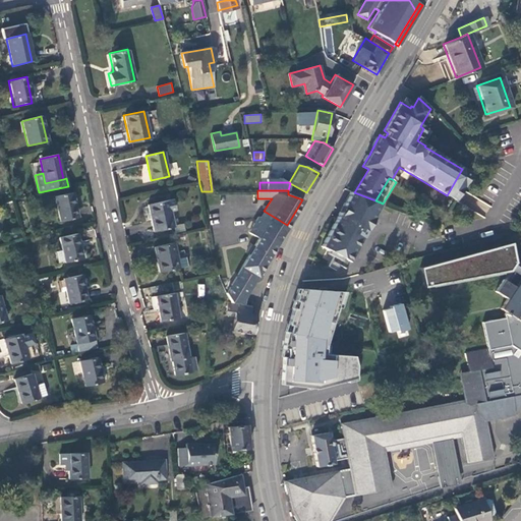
[(354,192),(351,191),(321,246),(325,248),(335,253),(329,266),(336,270),(339,265),(345,268),(350,259),(381,203),(375,200),(354,192)]
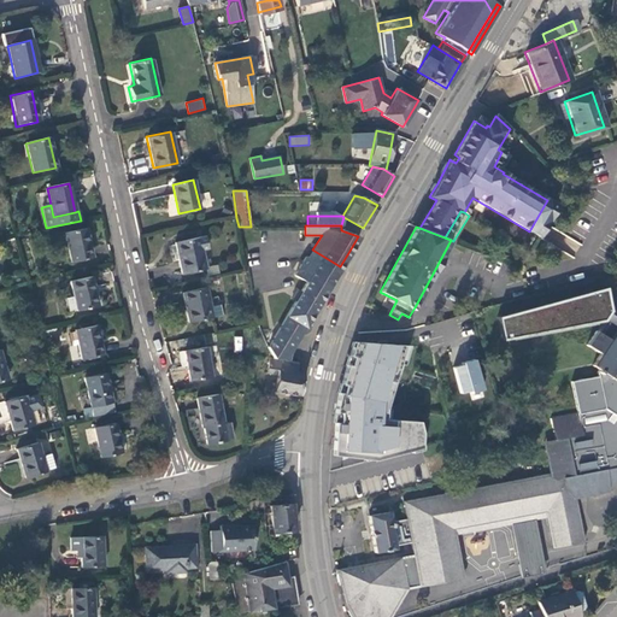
[(84,229),(63,234),(70,264),(90,258),(84,229)]
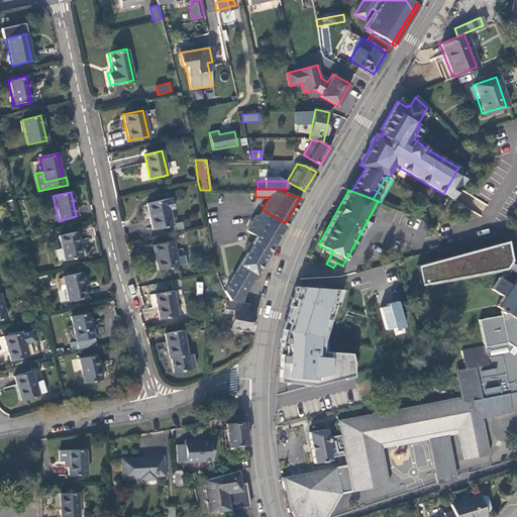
[(146,204),(151,230),(172,226),(169,210),(174,209),(172,199),(167,200),(146,204)]
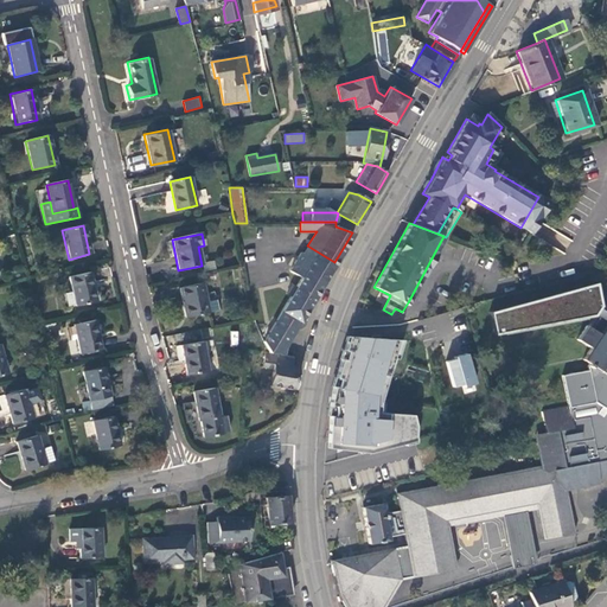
[(325,278),(334,262),(307,246),(301,253),(291,270),(302,276),(296,286),(292,294),(263,339),(269,352),(280,355),(294,331),(325,278)]
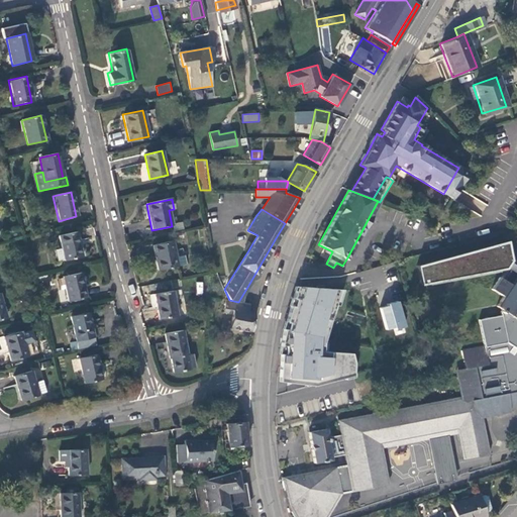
[(75,232),(57,236),(60,248),(53,250),(55,262),(62,260),(63,261),(80,256),(75,232)]
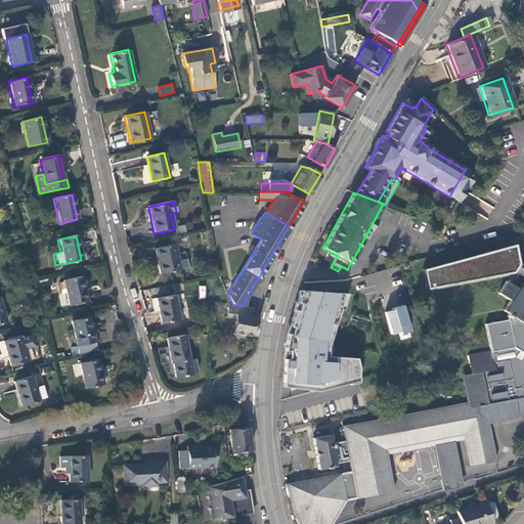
[(154,250),(160,274),(180,269),(174,245),(154,250)]
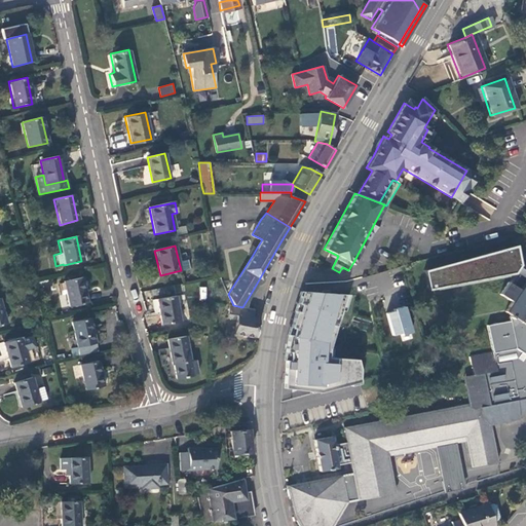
[(492,353),(489,354),(491,360),(472,367),(474,377),(466,379),(472,401),(474,410),(481,408),(486,426),(494,424),(523,418),(523,414),(525,412),(525,251),(525,253),(525,252),(525,259),(520,268),(517,266),(498,294),(511,302),(504,311),(511,314),(509,317),(510,322),(486,327),(492,353)]
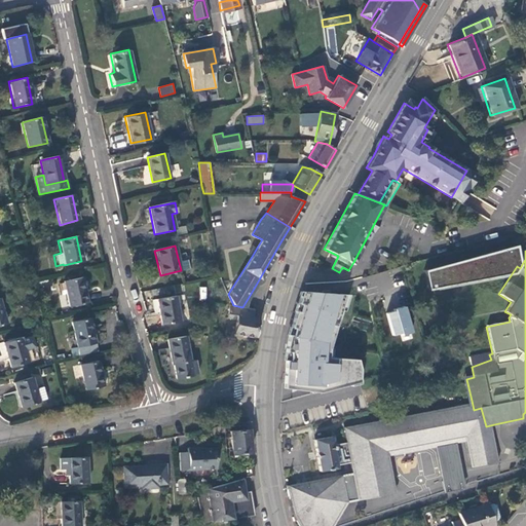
[(458,262),(465,284),(466,284),(460,261),(458,262)]
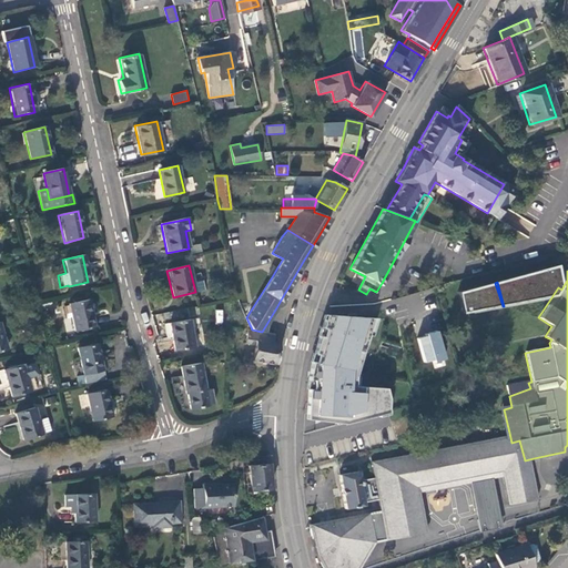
[(472,315),(503,306),(495,283),(465,292),(468,304),(472,315)]
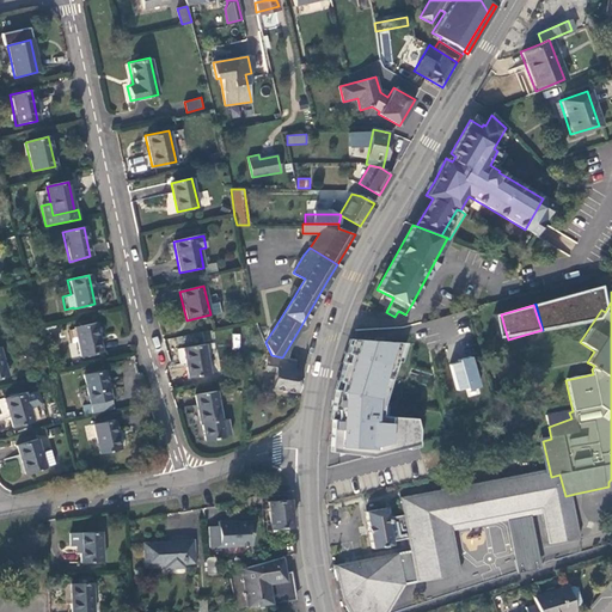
[(93,324),(72,329),(79,357),(99,353),(93,324)]
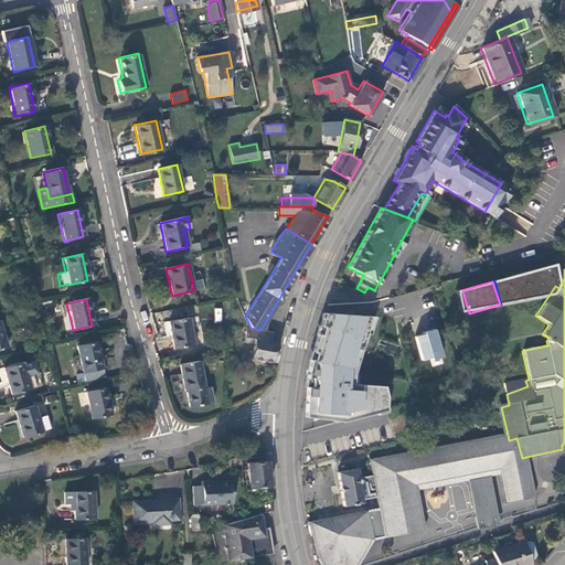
[(170,322),(176,349),(195,344),(190,318),(170,322)]
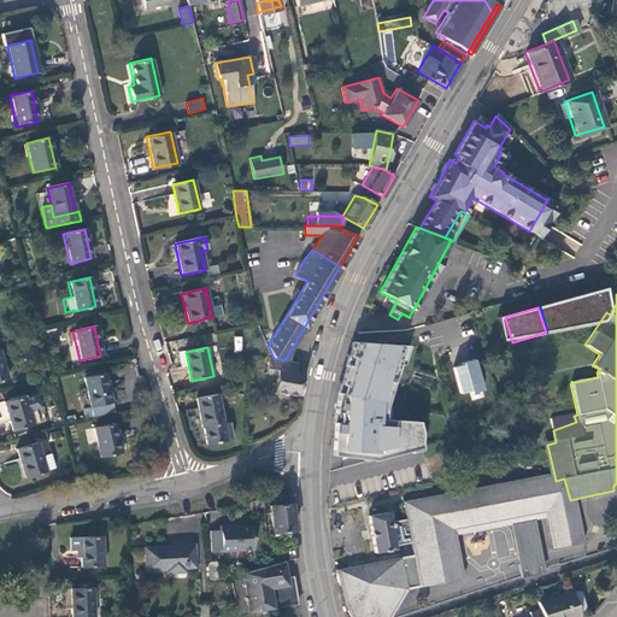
[(295,372),(297,363),(285,360),(274,358),(270,357),(268,372),(277,374),(275,391),(299,394),(300,388),(303,374),(295,372)]
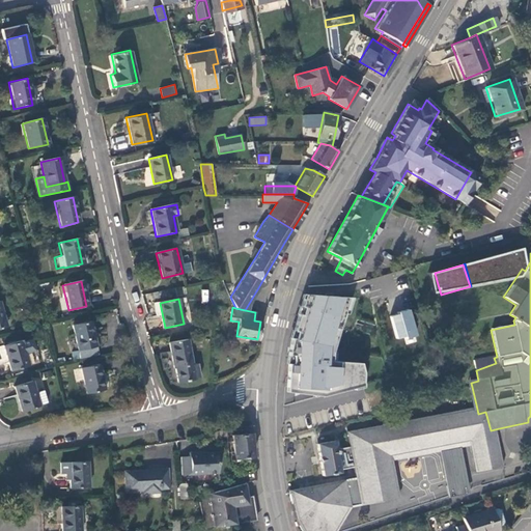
[(283,388),(282,394),(300,396),(303,367),(317,368),(317,367),(323,368),(324,358),(319,357),(320,350),(330,350),(335,311),(306,308),(303,330),(302,338),(289,337),(283,388)]
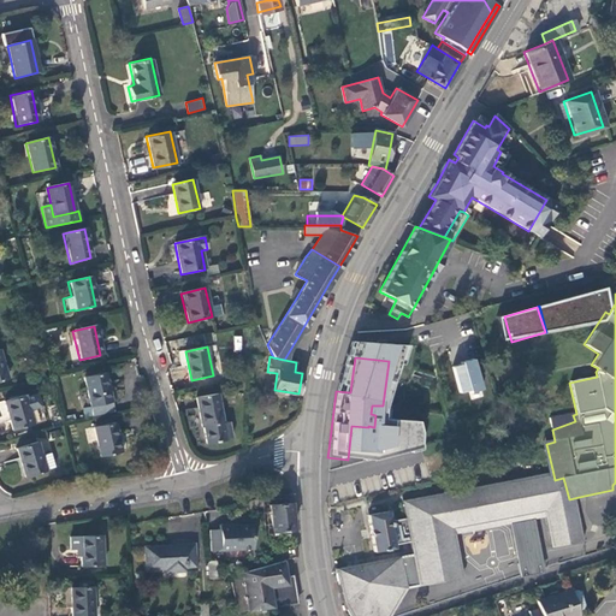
[(452,365),(458,394),(469,391),(471,397),(486,394),(478,359),(452,365)]
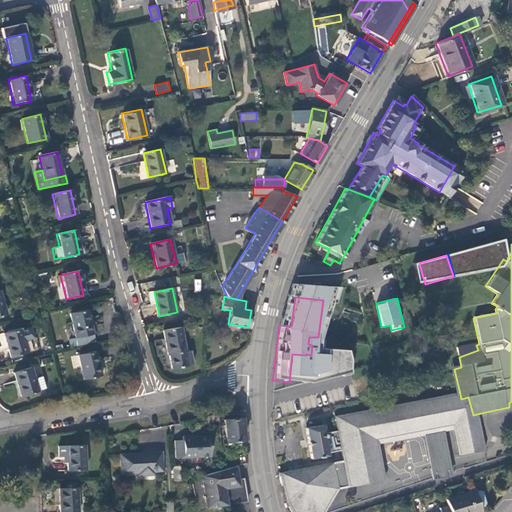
[(87,310),(69,315),(74,339),(92,334),(87,310)]
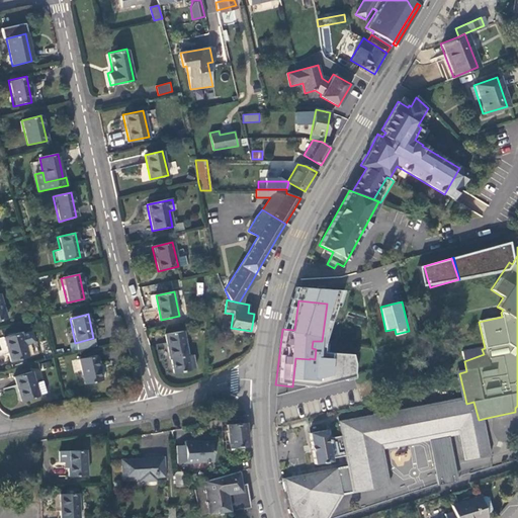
[(181,330),(164,335),(170,359),(172,358),(176,372),(192,369),(191,367),(195,366),(192,354),(187,355),(181,330)]
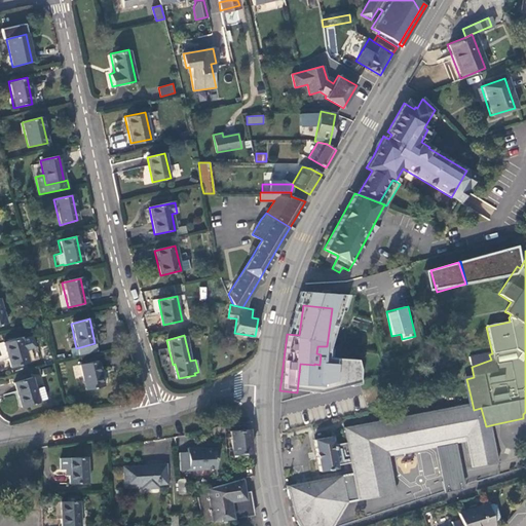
[(22,338),(3,343),(10,369),(29,363),(26,351),(35,348),(32,337),(23,340),(22,338)]
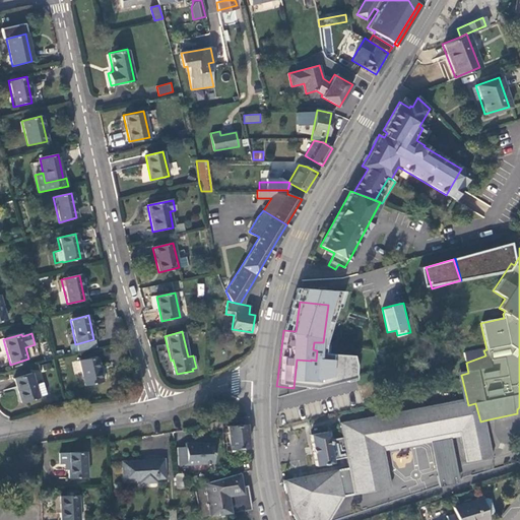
[(485,355),(483,350),(464,355),(466,363),(485,355)]
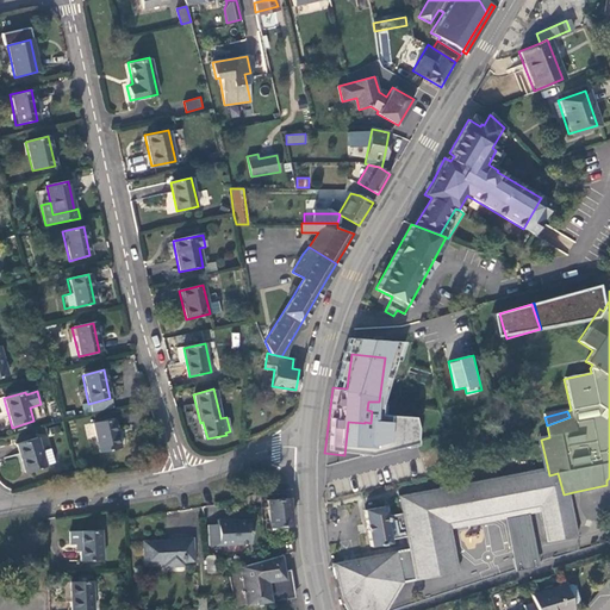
[(113,419),(92,424),(98,453),(120,448),(113,419)]
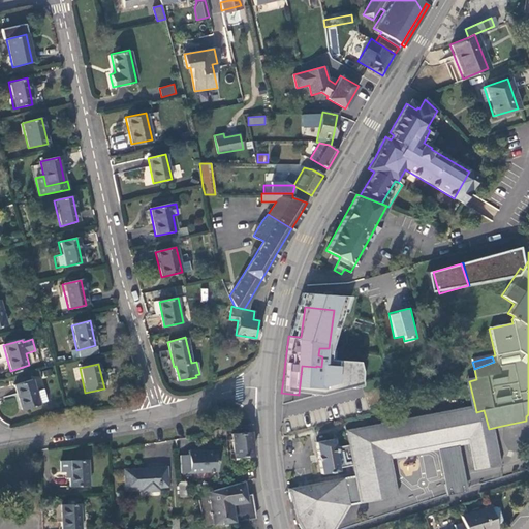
[(32,380),(13,385),(21,411),(39,406),(39,404),(47,402),(43,390),(35,392),(32,380)]
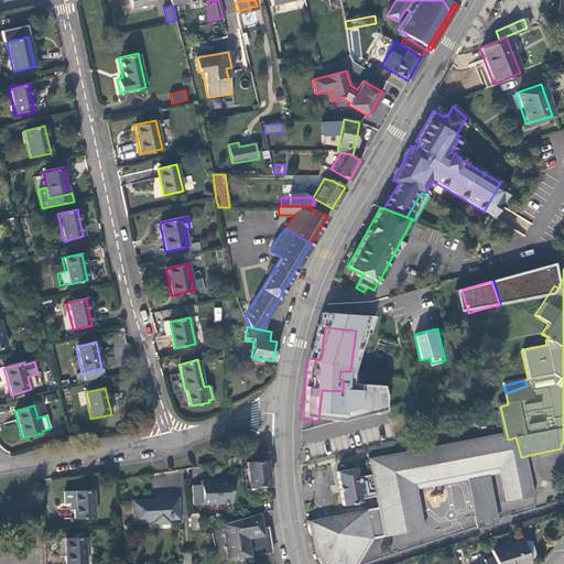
[(358,444),(394,434),(388,409),(320,427),(325,447),(357,440),(358,444)]
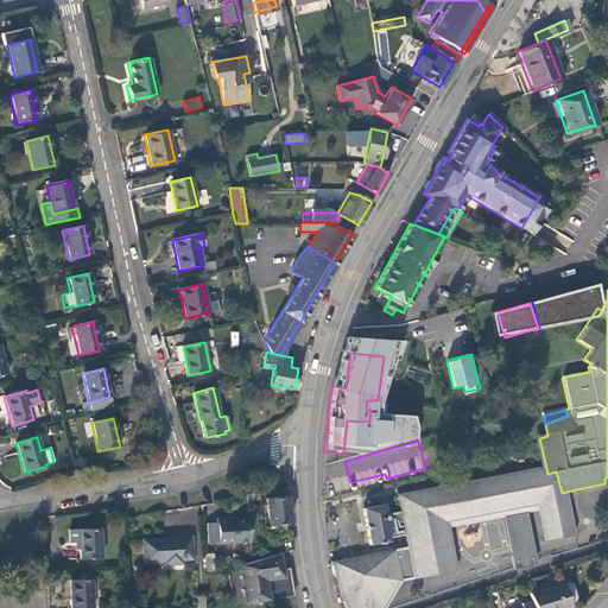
[(548,474),(545,463),(398,494),(400,508),(385,511),(384,505),(363,508),(366,529),(368,545),(390,542),(388,534),(404,532),(409,546),(333,562),(340,595),(347,607),(386,607),(403,580),(458,569),(448,521),(542,502),(550,542),(581,534),(571,491),(562,493),(556,472),(548,474)]
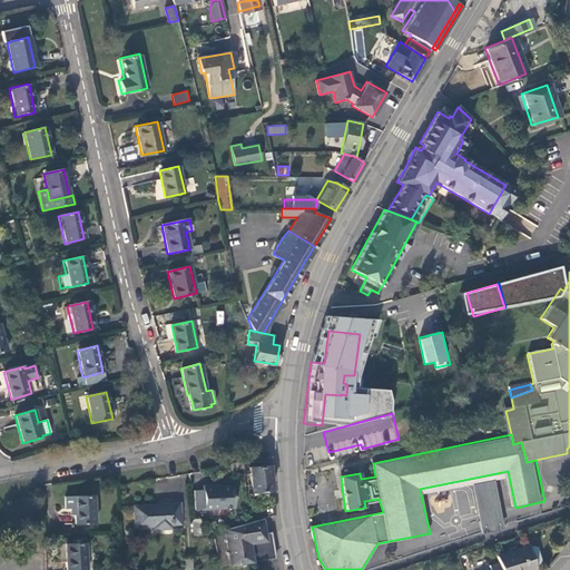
[(243,469),(243,460),(242,460),(227,463),(227,473),(243,469)]
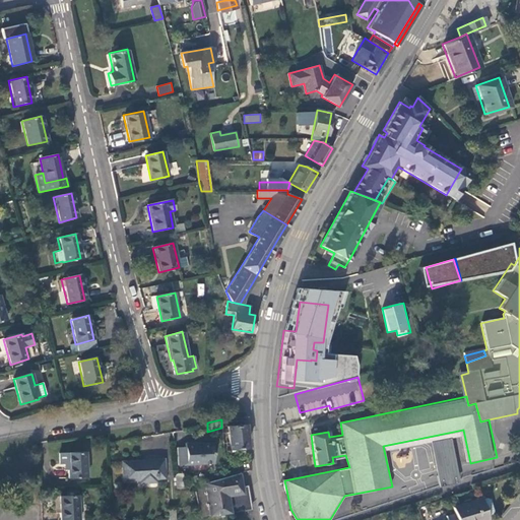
[(245,425),(226,427),(229,450),(247,448),(246,430),(245,425)]
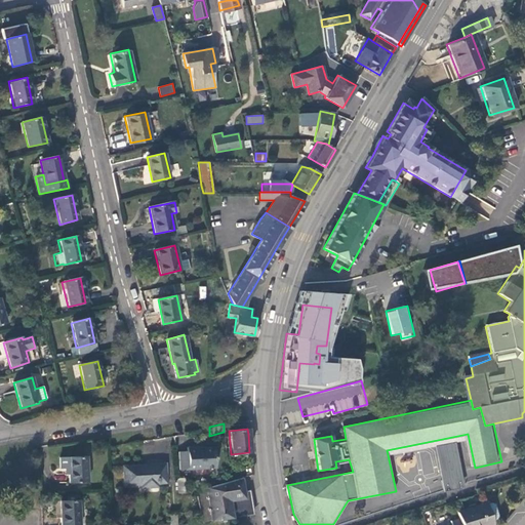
[(186,452),(176,453),(177,471),(214,468),(212,448),(195,449),(195,448),(185,448),(186,452)]
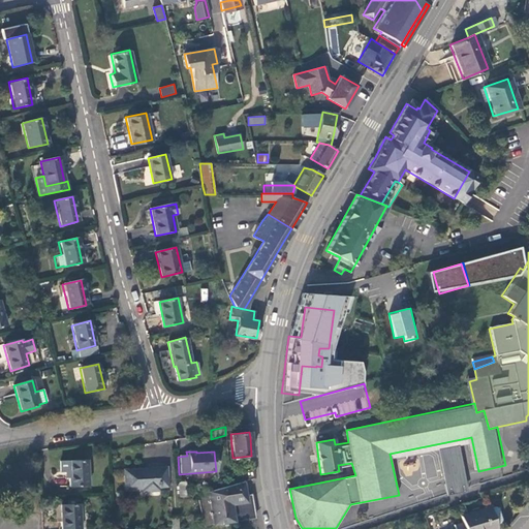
[(89,459),(70,460),(71,486),(90,485),(89,459)]
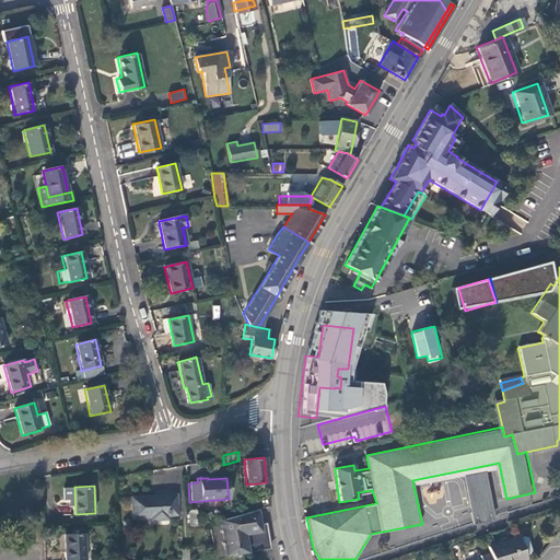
[(255,510),(263,508),(267,506),(267,496),(248,502),(251,511),(255,510)]
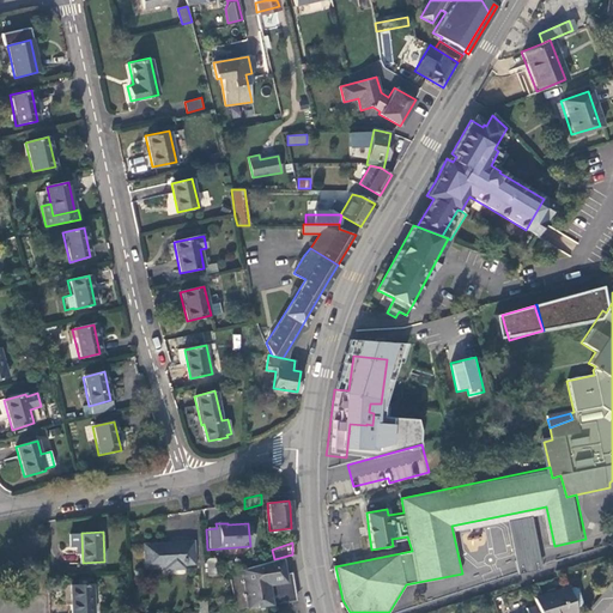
[(193,545),(144,546),(145,569),(164,568),(164,571),(183,570),(183,568),(194,566),(193,545)]
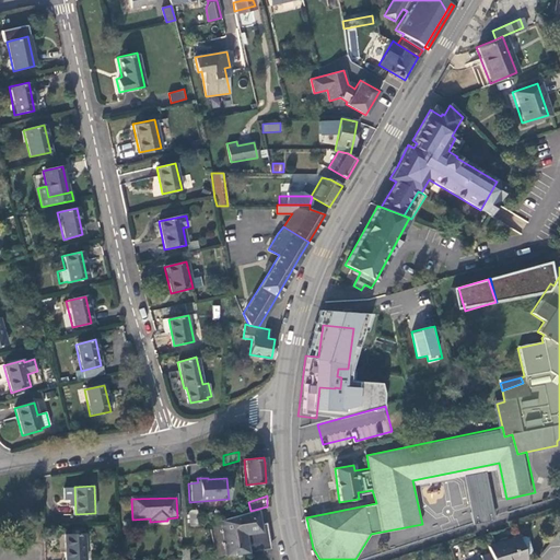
[(242,514),(219,520),(225,556),(268,549),(265,529),(265,523),(257,525),(255,510),(251,511),(242,514)]
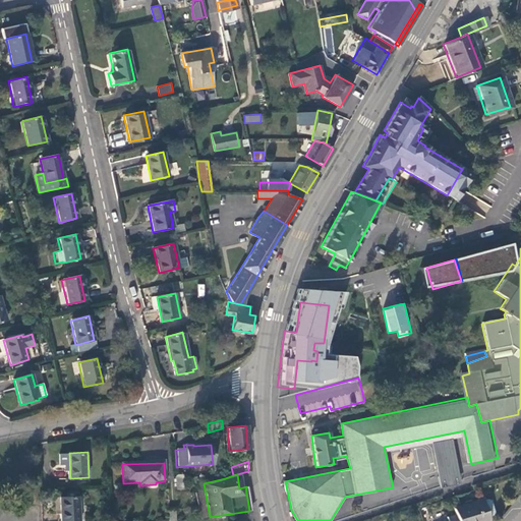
[(79,496),(61,497),(62,513),(62,520),(76,520),(81,520),(79,496)]
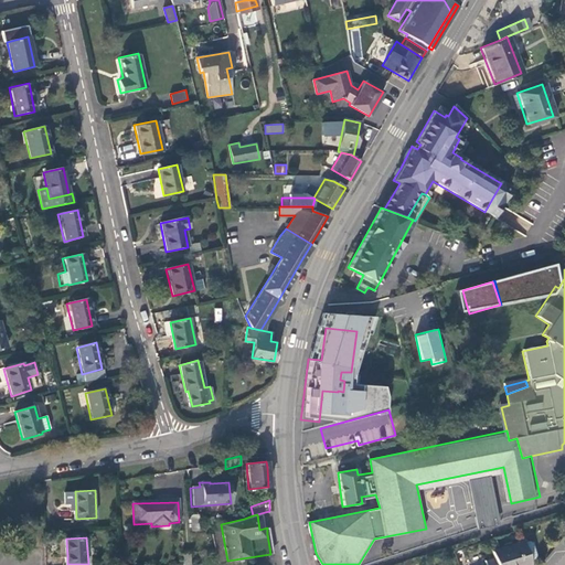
[(521,542),(490,552),(492,560),(493,564),(528,564),(526,562),(532,560),(533,556),(531,544),(526,543),(522,544),(521,542)]
